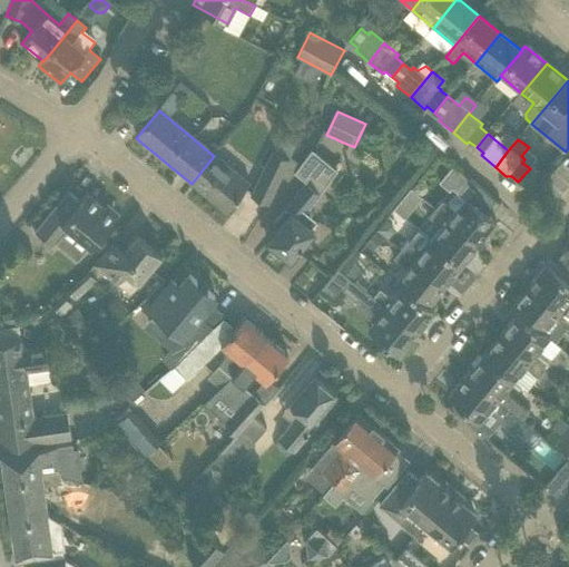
[(301,222),(321,196),(339,174),(312,153),(294,174),(307,185),(288,208),(274,225),(280,230),(267,243),(291,262),(304,245),(314,233),(301,222)]
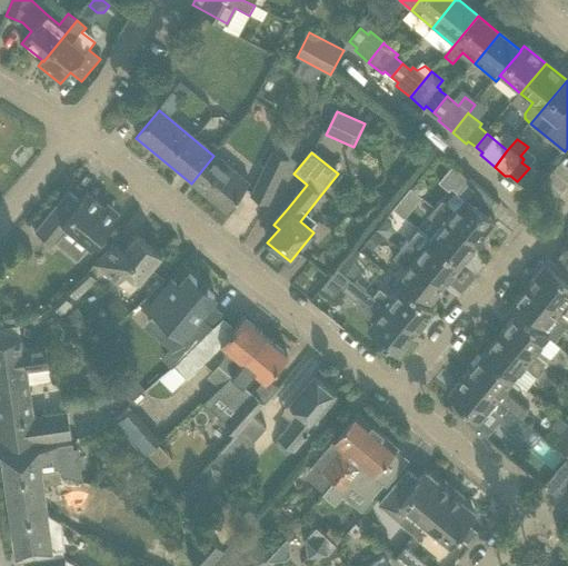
[(268,206),(289,161),(272,154),(251,198),(268,206)]
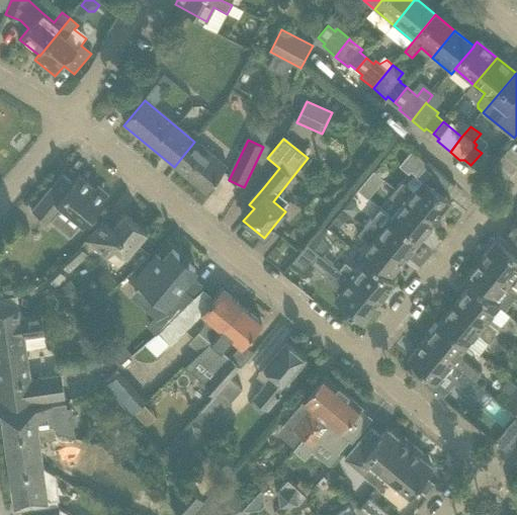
[(227,169),(204,150),(194,142),(174,167),(206,194),(227,169)]
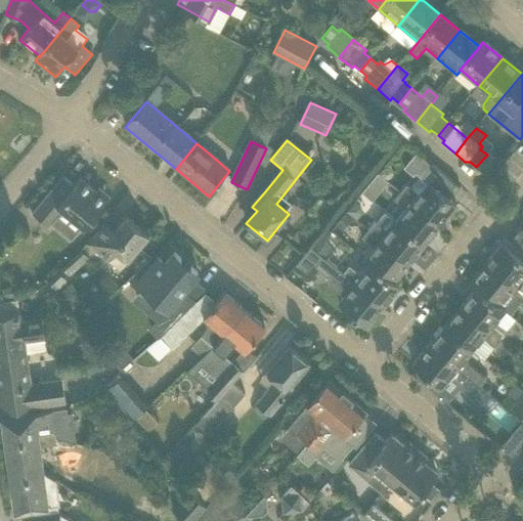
[(487,154),(487,155),(476,167),(476,168),(482,174),(494,160),(487,154)]
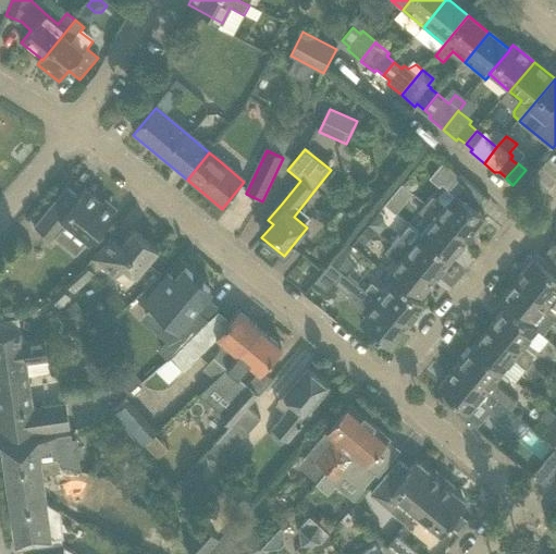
[(473,211),(484,198),(468,184),(459,177),(446,193),(444,192),(439,198),(441,201),(439,204),(432,198),(425,206),(469,242),(485,221),(473,211)]
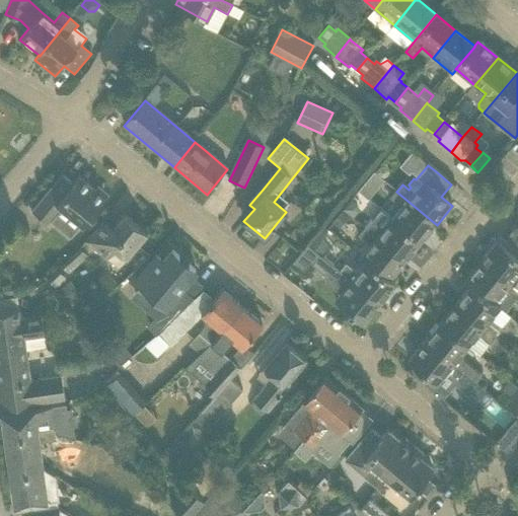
[(31,213),(48,226),(62,209),(83,227),(93,216),(105,200),(79,178),(73,186),(62,176),(31,213)]
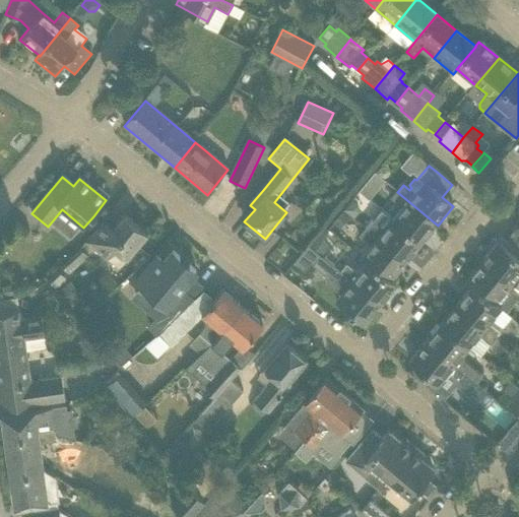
[(438,225),(397,192),(391,200),(402,209),(393,220),(423,245),(438,225)]
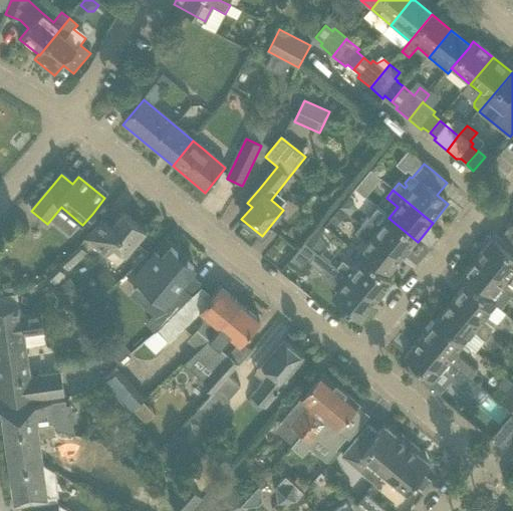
[(86,240),(101,253),(106,257),(114,248),(125,258),(134,248),(147,233),(123,214),(111,228),(102,221),(86,240)]
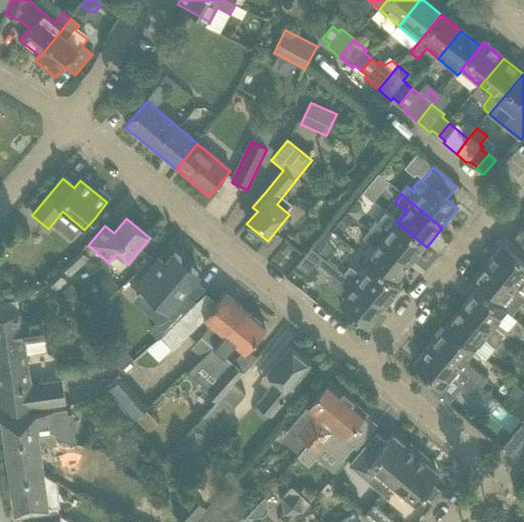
[(427,247),(397,223),(388,234),(375,225),(369,232),(411,268),(427,247)]
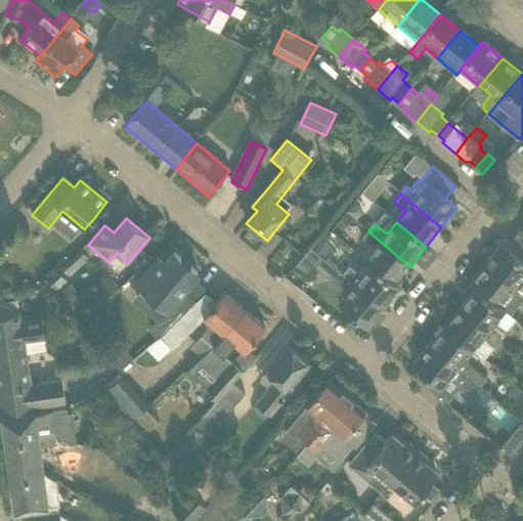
[(410,267),(368,231),(362,240),(375,250),(364,261),(371,266),(372,266),(393,285),(393,284),(399,290),(397,285),(410,267)]
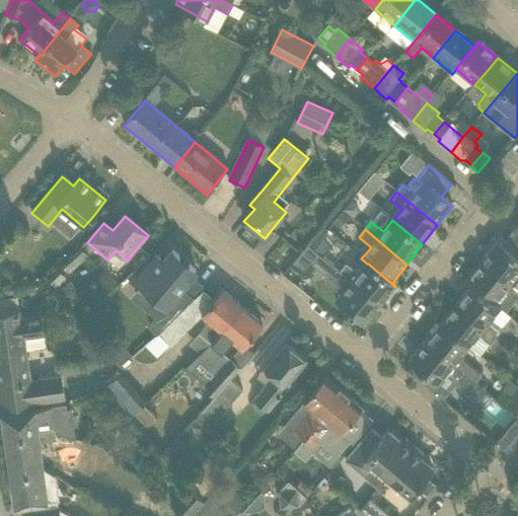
[(517,229),(506,242),(517,251),(517,229)]
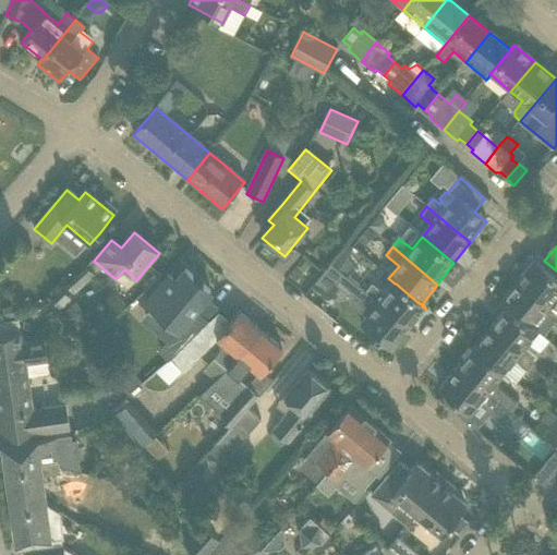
[(556,279),(535,262),(518,282),(556,314),(556,279)]
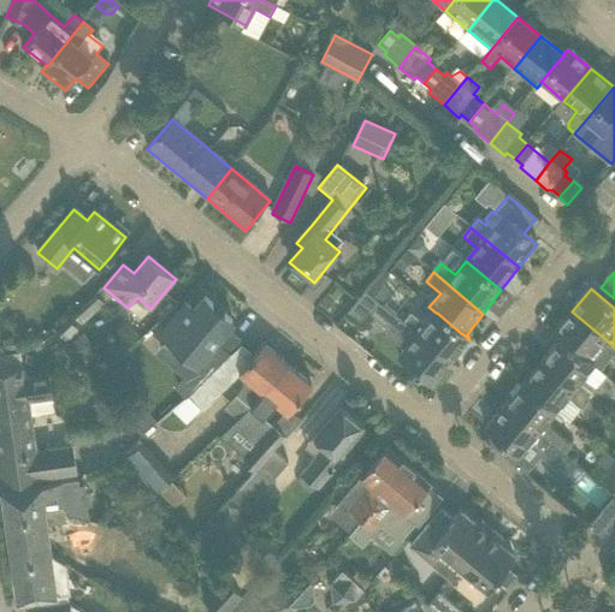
[(451,362),(403,324),(366,292),(347,315),(361,327),(373,314),(388,326),(385,328),(386,336),(404,351),(398,358),(432,386),(451,362)]
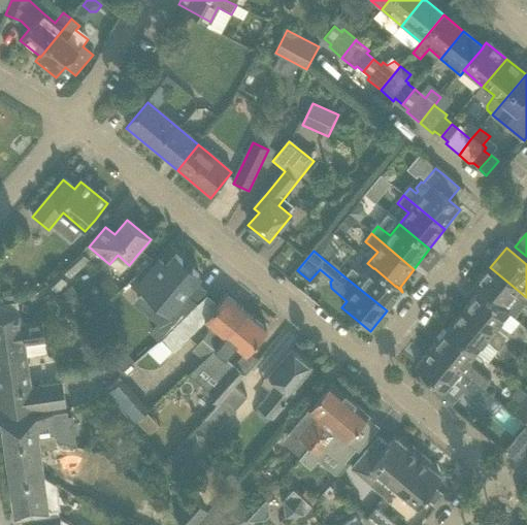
[(160,262),(137,289),(158,305),(153,312),(173,328),(198,304),(186,294),(199,276),(193,271),(190,268),(187,265),(186,266),(183,263),(175,257),(166,268),(160,262)]
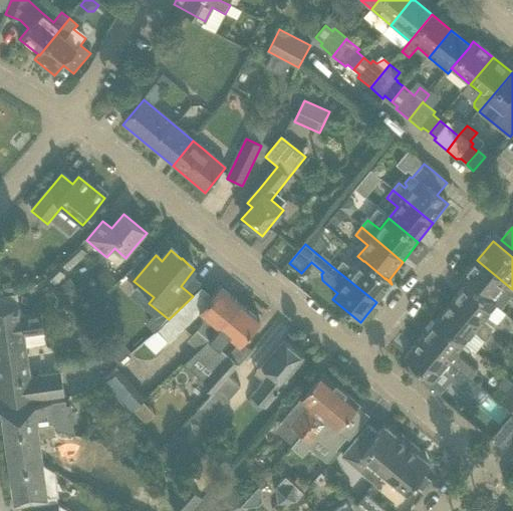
[(512,289),(477,260),(461,279),(467,284),(489,301),(490,301),(498,290),(511,301),(512,298),(512,289)]
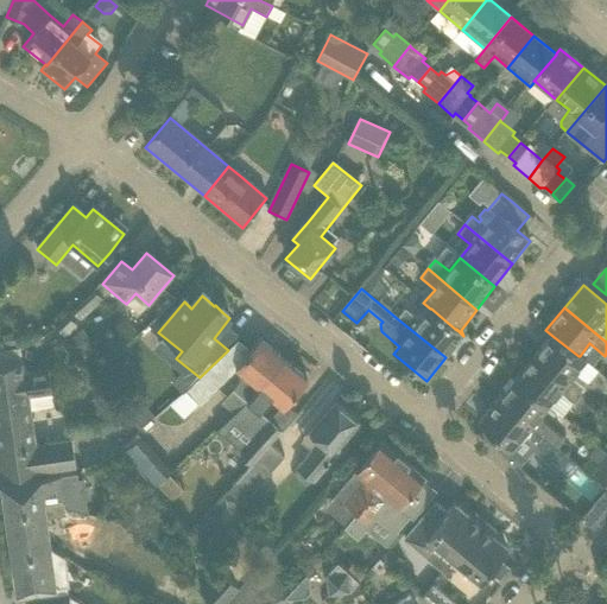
[(431,309),(430,309),(419,322),(406,310),(398,319),(446,357),(463,336),(456,329),(456,330),(431,309)]
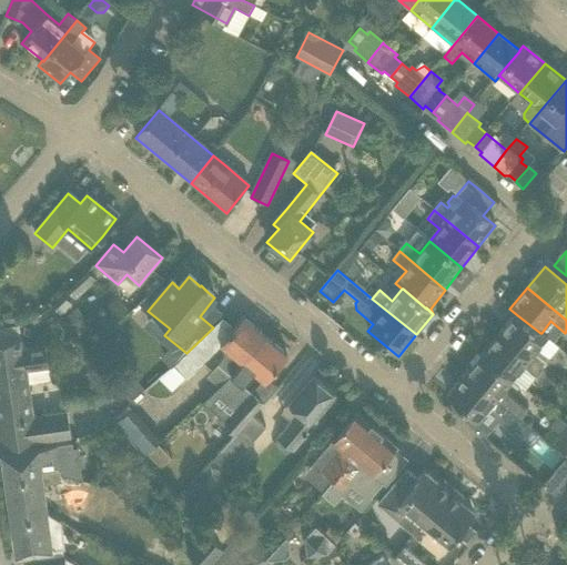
[(548,339),(542,333),(540,333),(516,314),(499,334),(544,371),(550,362),(537,352),(548,339)]
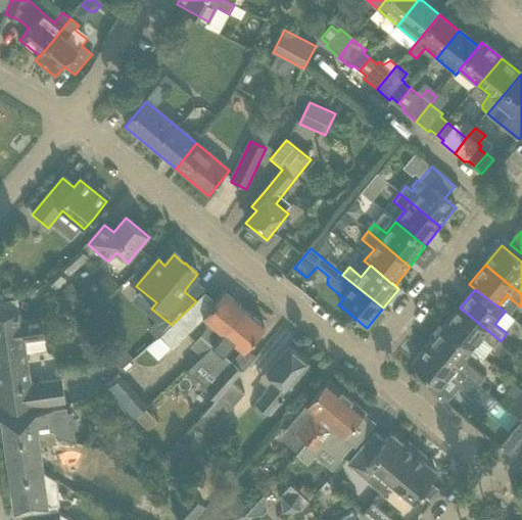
[(214,347),(243,311),(223,293),(203,318),(211,325),(201,337),(214,347)]
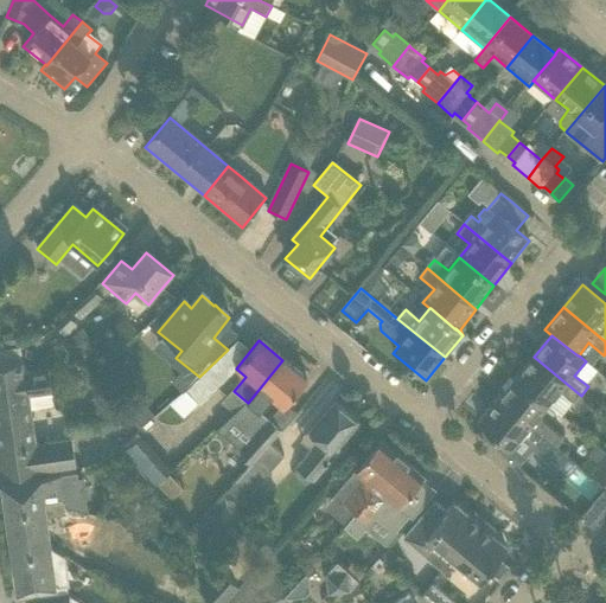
[(581,396),(534,357),(516,379),(548,406),(560,393),(573,404),(581,396)]
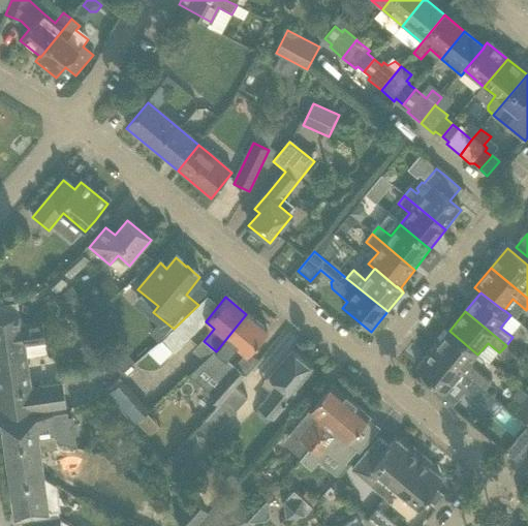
[(204,363),(199,367),(220,382),(235,367),(226,361),(238,347),(245,354),(247,356),(249,354),(268,332),(246,314),(216,351),(204,363)]
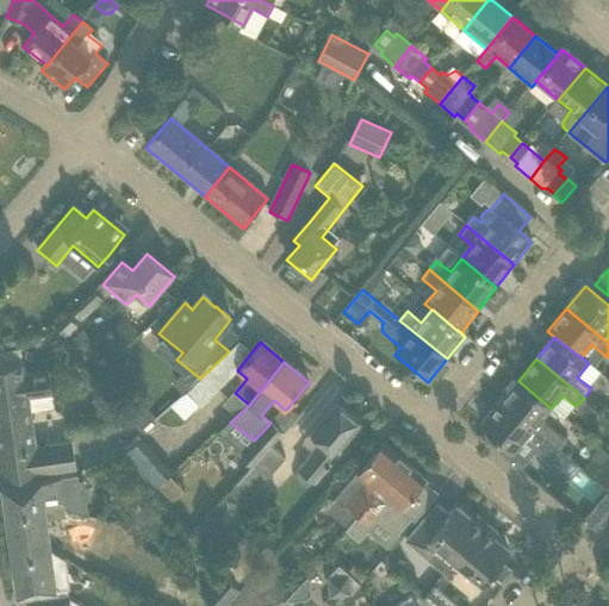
[(49,373),(25,376),(23,366),(0,368),(0,411),(17,408),(18,414),(30,413),(29,399),(53,395),(49,373)]
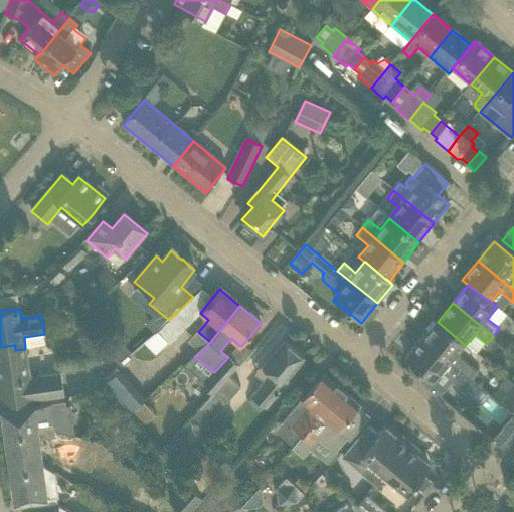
[(456,356),(465,345),(438,322),(421,340),(474,383),(480,375),(468,366),(456,356)]
